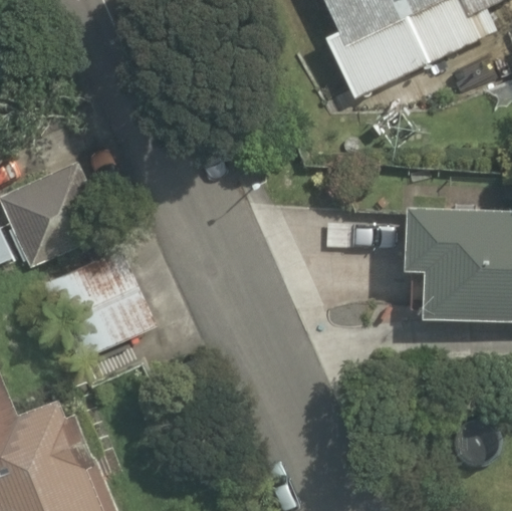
[(326,0),(337,22),(321,30),(354,98),(497,30),(485,5),(494,0),(326,0)]
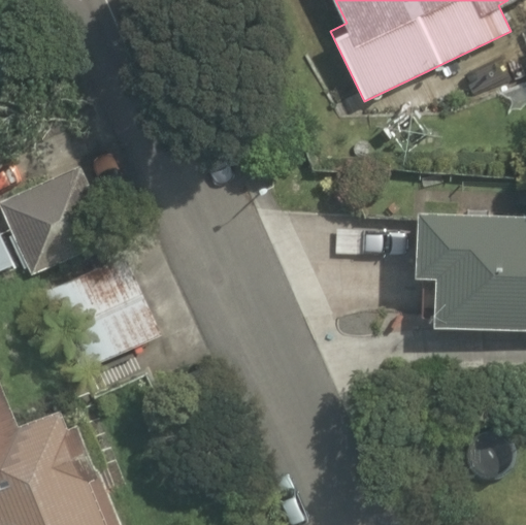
[(0,184),(0,265),(20,257),(29,276),(106,239),(64,153),(0,184)]
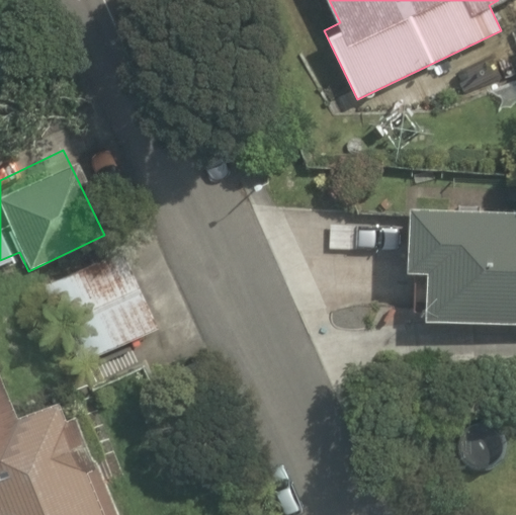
[(515,213),(407,206),(403,269),(420,270),(417,321),(515,327),(515,213)]
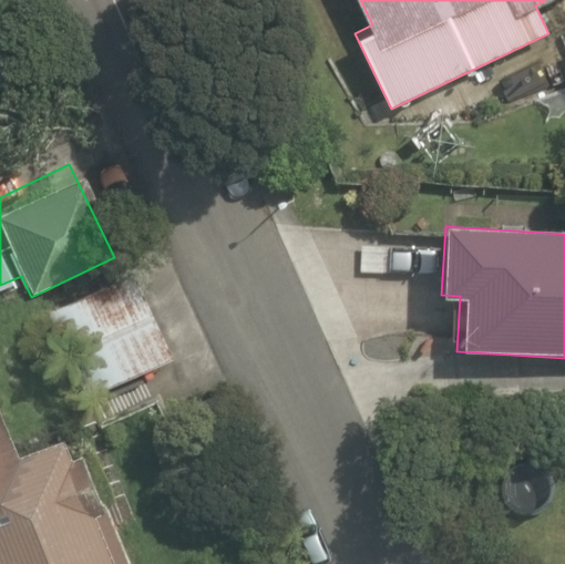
[(120,262),(52,299),(103,390),(171,351),(120,262)]
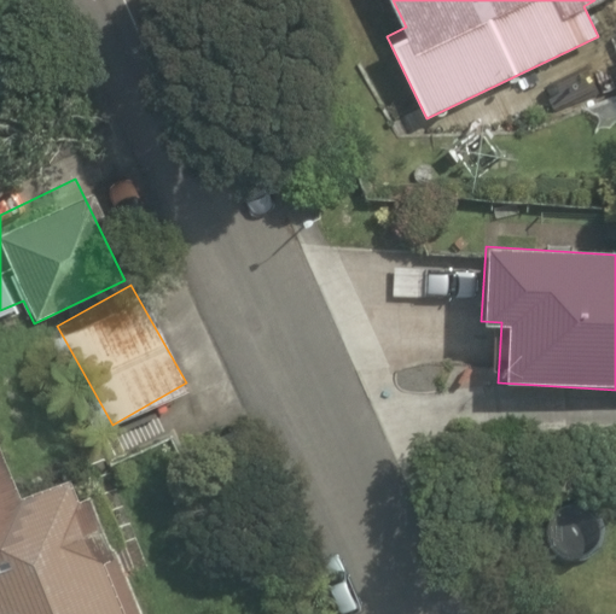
[(0,444),(0,613),(123,613),(65,469),(17,487),(0,444)]
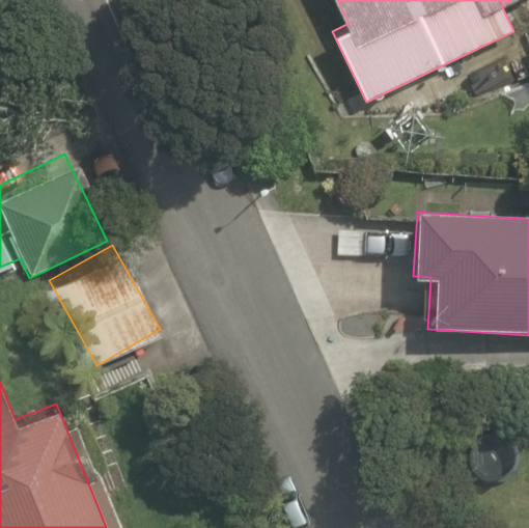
All buildings are outlined.
